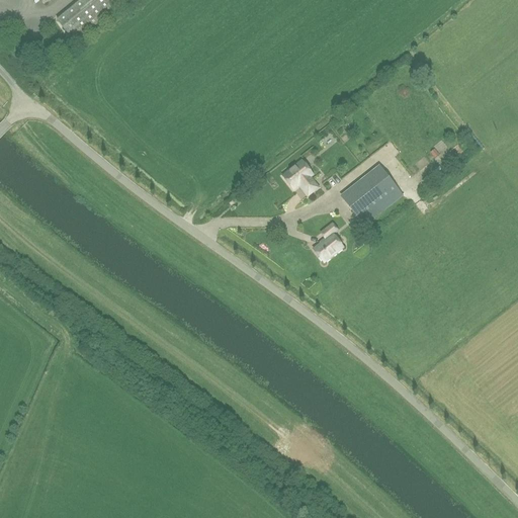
[(75,42),(126,0),(82,0),(58,20),(75,42)]
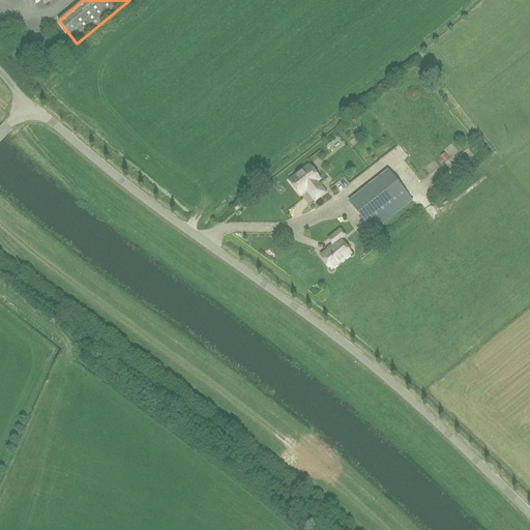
[(460,129),(423,154),(430,163),(465,139),(460,129)]
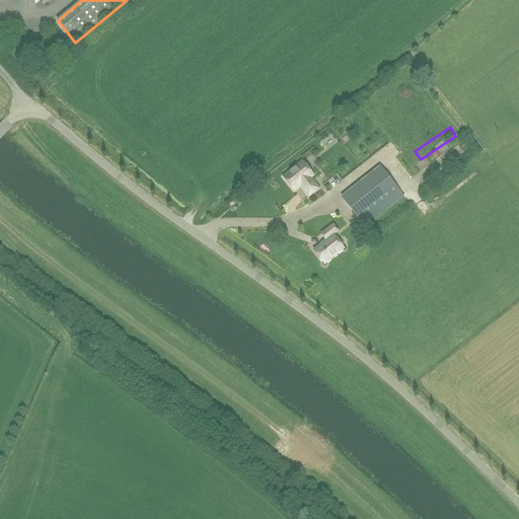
[(434,160),(441,170),(456,160),(449,150),(434,160)]
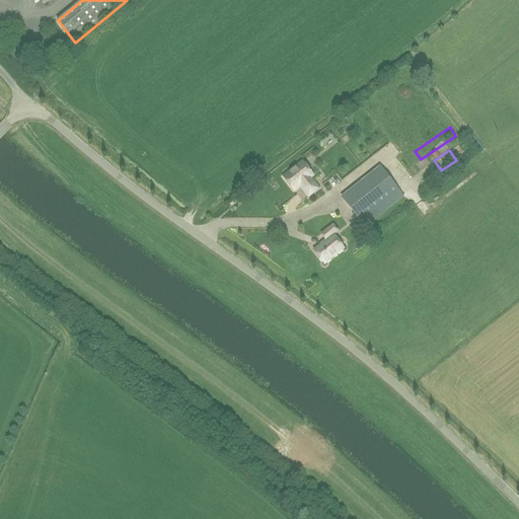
[(394,159),(385,165),(404,196),(414,191),(394,159)]
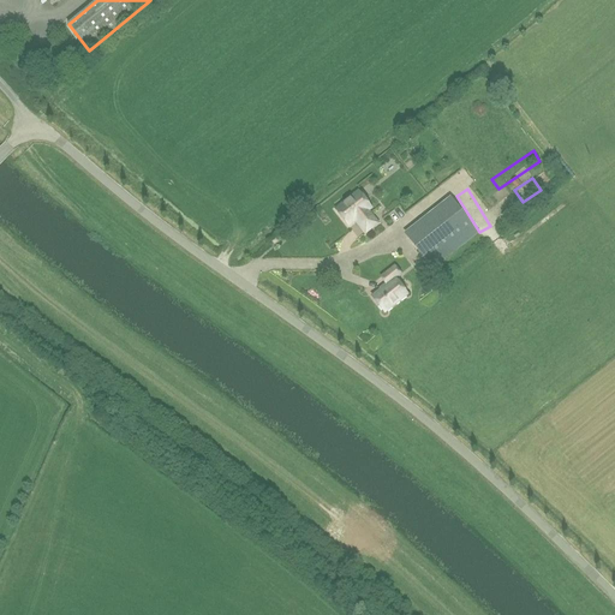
[(370,212),(374,209),(358,190),(334,208),(348,227),(354,222),(365,237),(381,225),(370,212)]
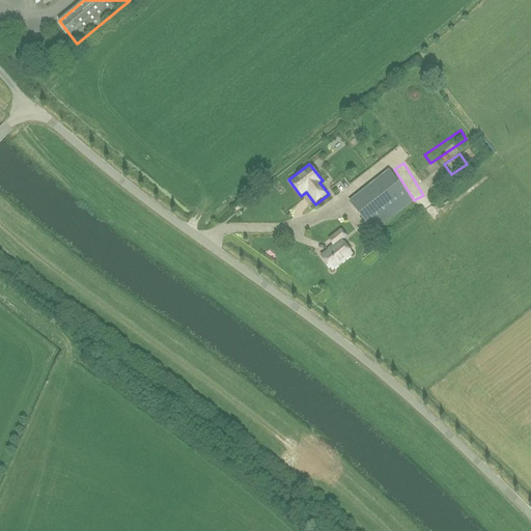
[(390,172),(352,203),(373,231),(412,200),(390,172)]
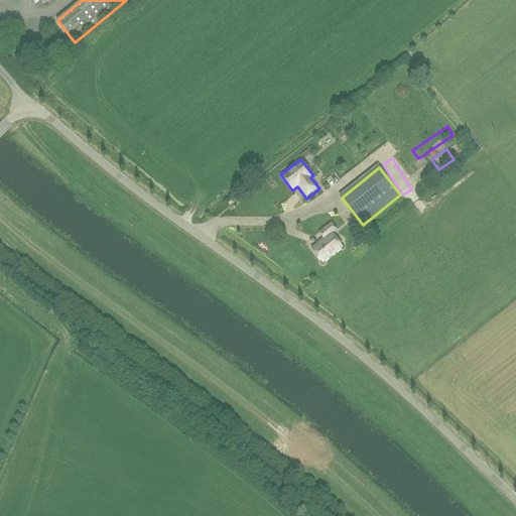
[(343,248),(333,235),(338,231),(332,224),(320,233),(326,239),(313,249),(324,262),(343,248)]
